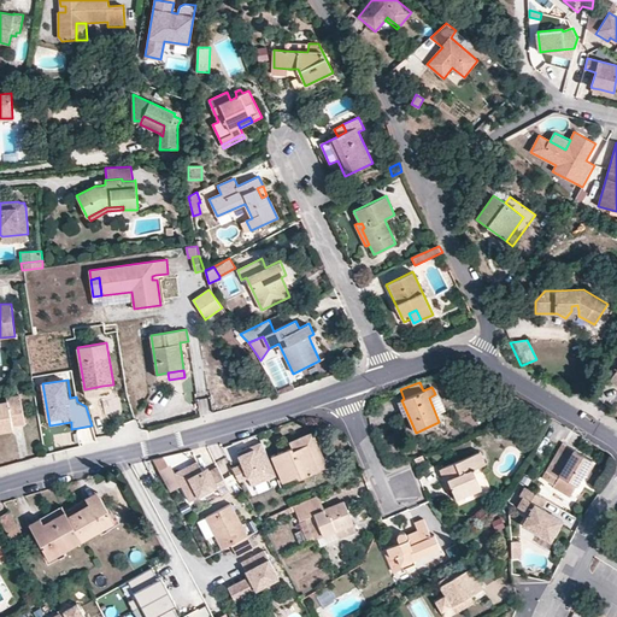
[(278,394),(295,388),(293,383),(277,392),(278,394)]
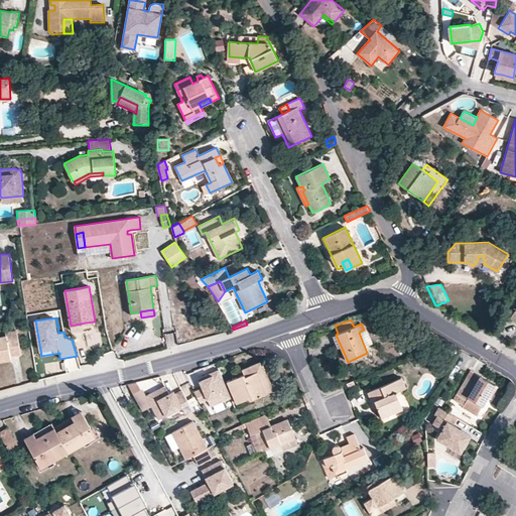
[(82,330),(86,323),(71,326),(72,332),(82,330)]
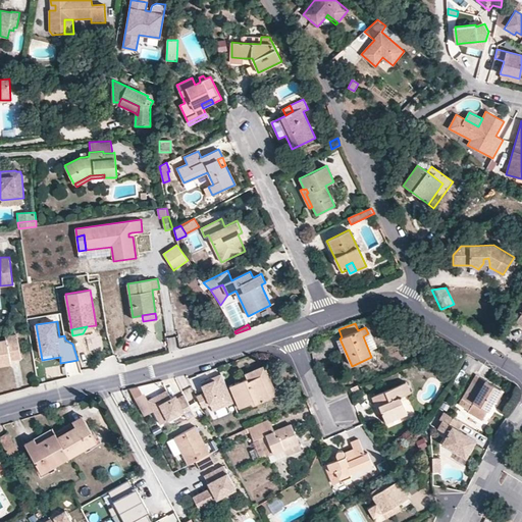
[(21,358),(17,334),(5,336),(6,340),(0,341),(0,364),(11,363),(10,360),(21,358)]
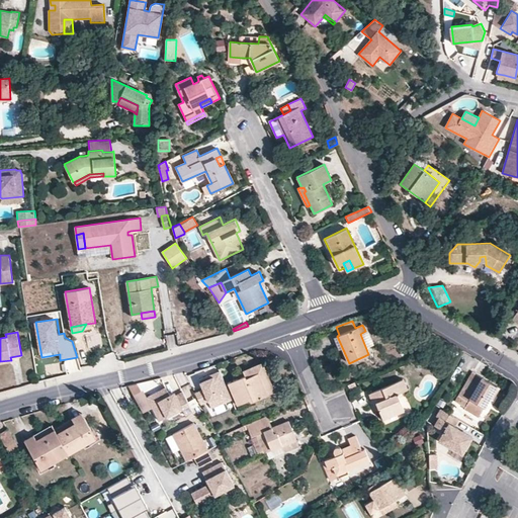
[(274,392),(262,363),(243,371),(245,375),(246,377),(259,372),(268,394),(274,392)]
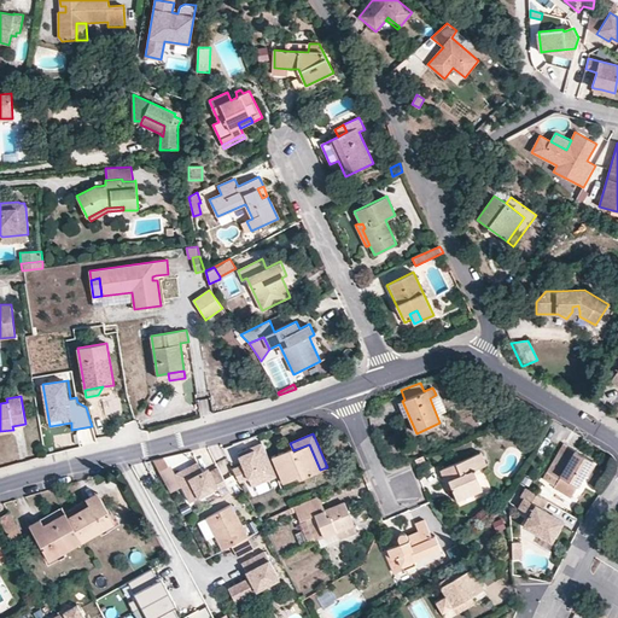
[(277,476),(262,442),(237,454),(242,465),(233,468),(239,482),(249,478),(252,487),(277,476)]
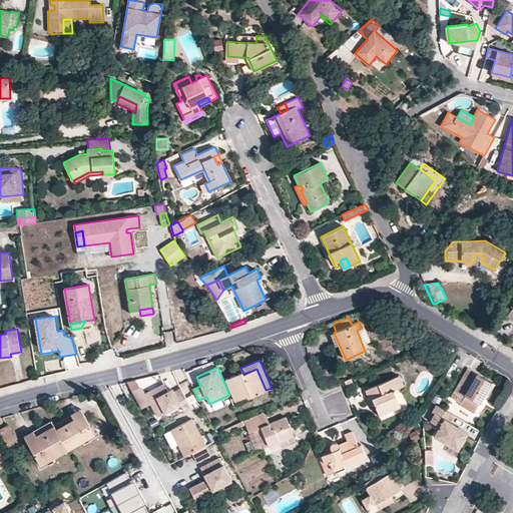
[(266,390),(257,369),(243,374),(242,372),(225,379),(235,401),(247,395),(248,398),(266,390)]
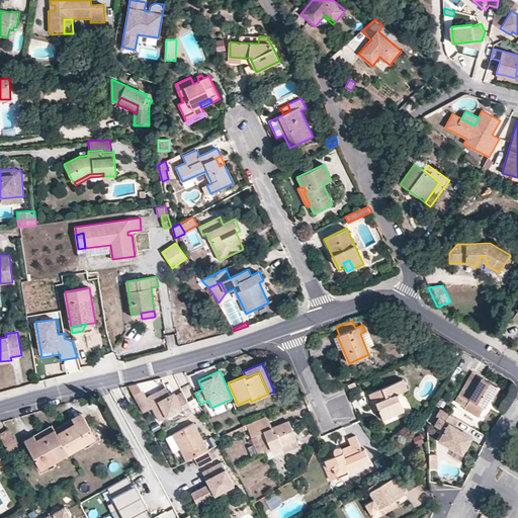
[(494,396),(499,387),(473,372),(455,402),(465,408),(464,408),(479,417),(490,399),(492,395),(494,396)]
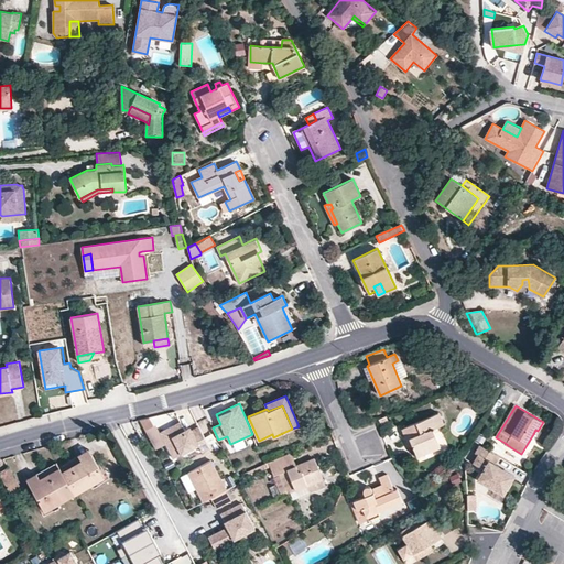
[(440,446),(433,429),(444,424),(438,413),(402,429),(407,438),(410,437),(413,446),(418,456),(440,446)]
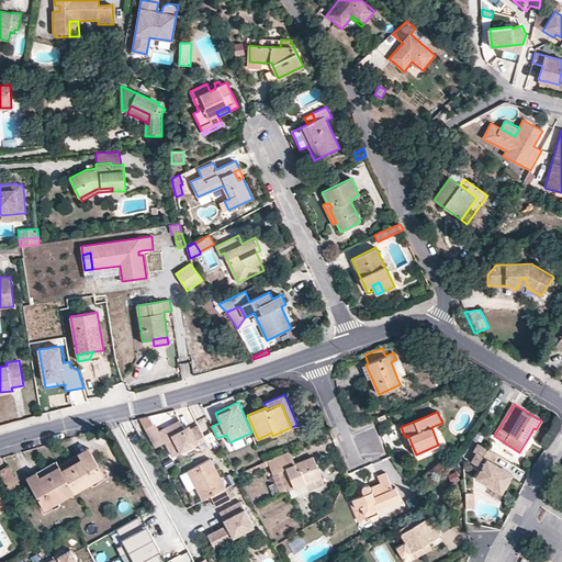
[(210,447),(198,425),(191,428),(190,425),(184,428),(180,419),(159,430),(165,442),(172,457),(198,444),(202,450),(210,447)]
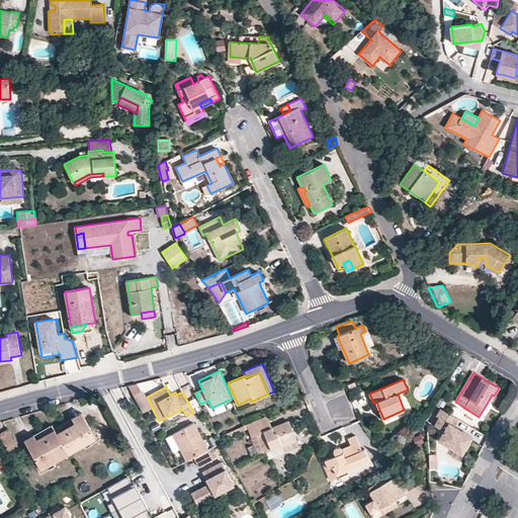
[(152,408),(147,397),(143,389),(133,394),(143,413),(152,408)]
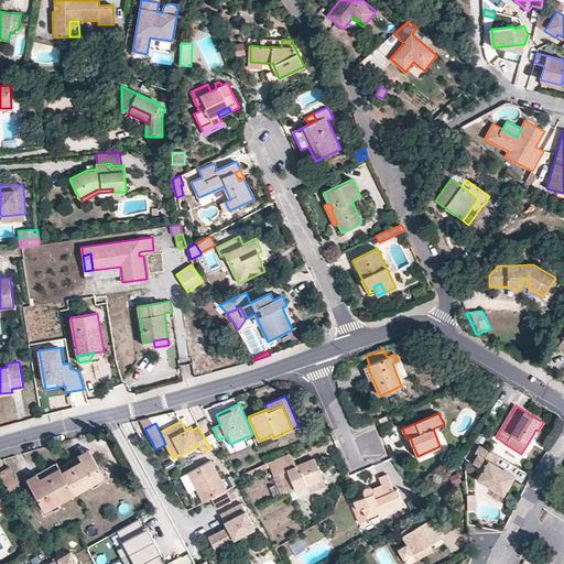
[(495,464),(499,456),(480,445),(475,454),(478,455),(474,463),(484,469),(478,479),(503,495),(514,476),(495,464)]
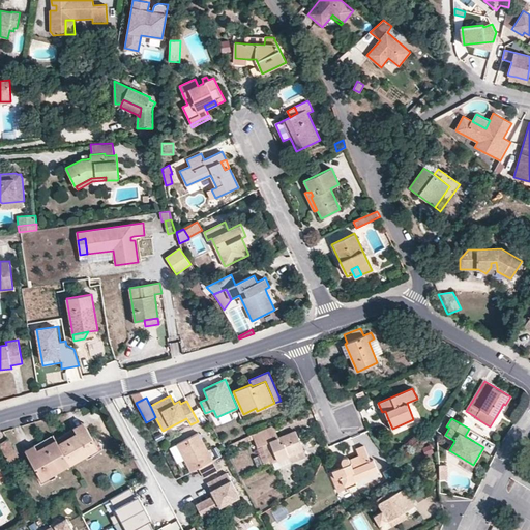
[(59,443),(87,428),(84,422),(56,438),(56,439),(59,443)]
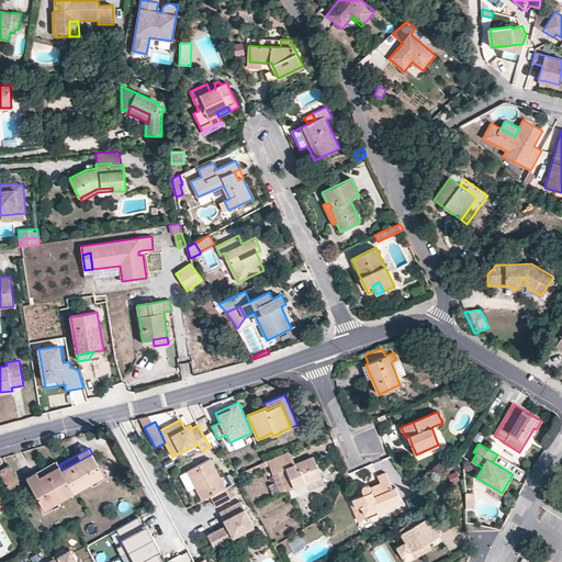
[(325,484),(314,457),(295,464),(290,452),(268,461),(269,465),(280,492),(284,490),(285,492),(288,491),(305,483),(310,491),(325,484)]
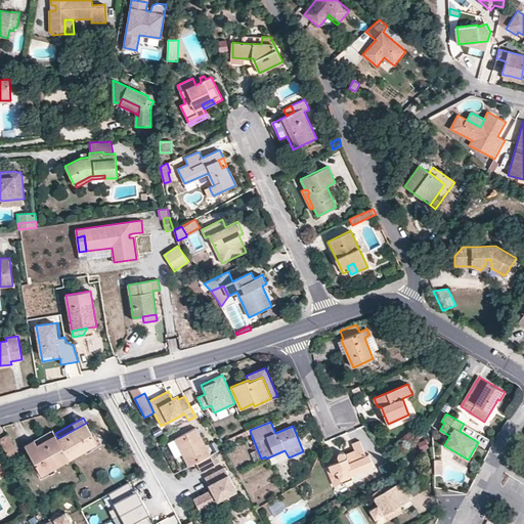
[(97,443),(86,423),(58,438),(70,459),(97,443)]
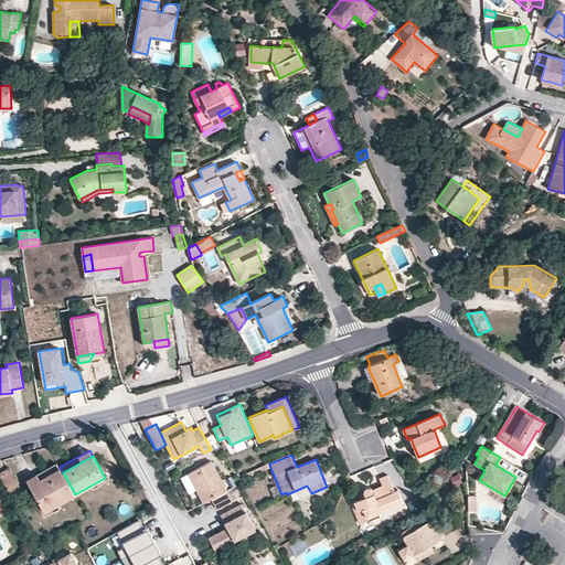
[(226,490),(211,461),(189,473),(198,491),(201,489),(202,492),(200,494),(204,502),(212,498),(225,491),(226,490)]
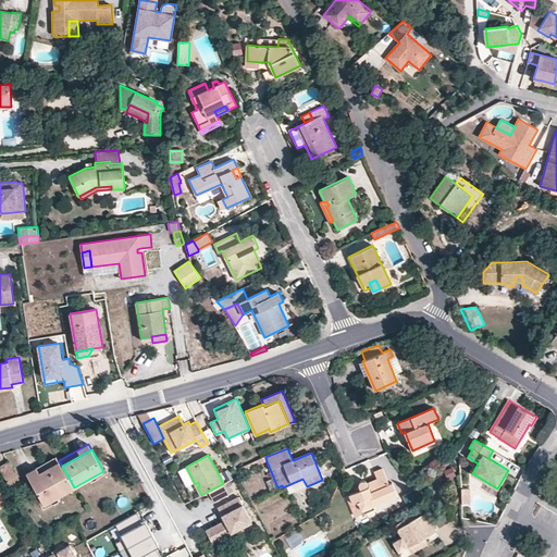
[(245,471),(267,461),(265,457),(264,456),(243,467),(245,471)]
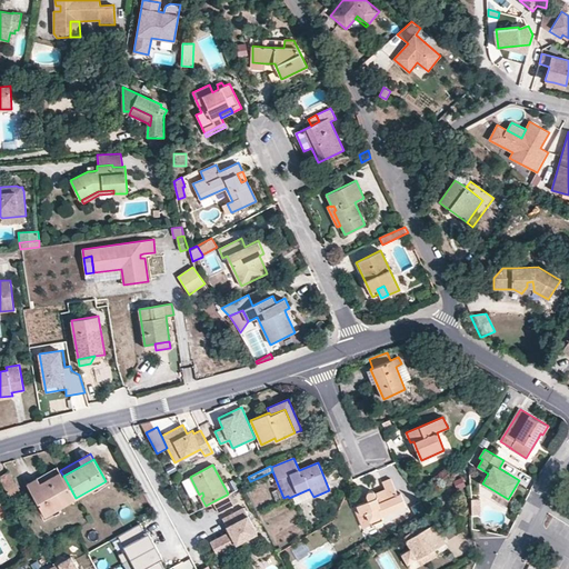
[(41,483),(60,471),(60,470),(57,467),(38,478),(41,483)]
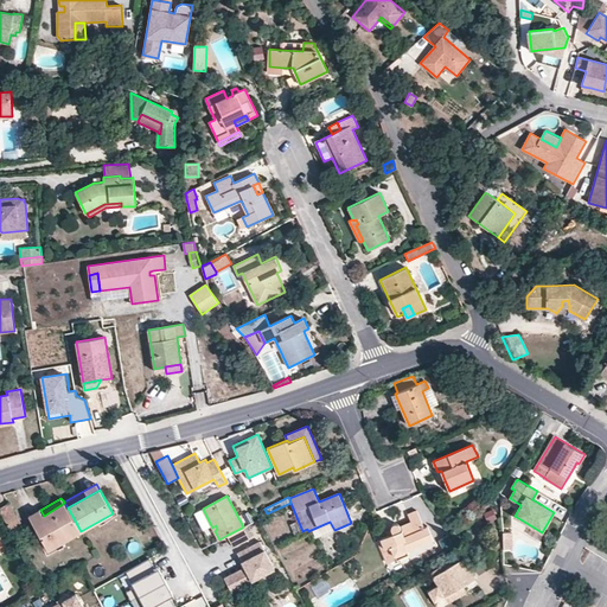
[(19,519),(10,503),(0,508),(0,511),(8,525),(19,519)]
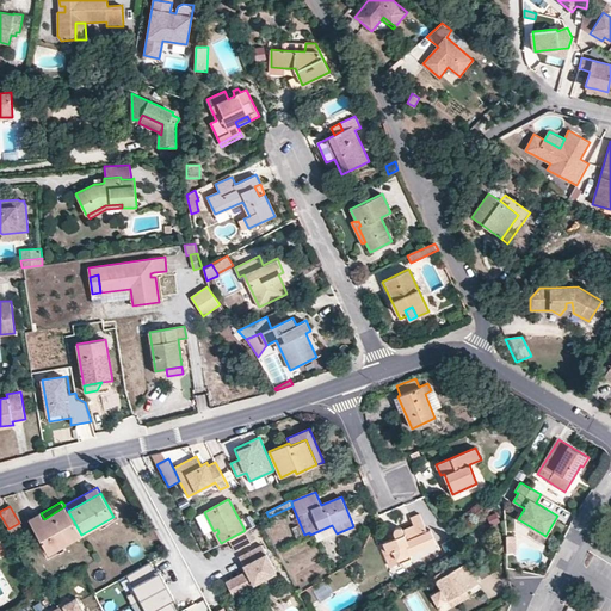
[(81,535),(68,511),(65,506),(44,519),(41,513),(30,519),(49,554),(81,535)]
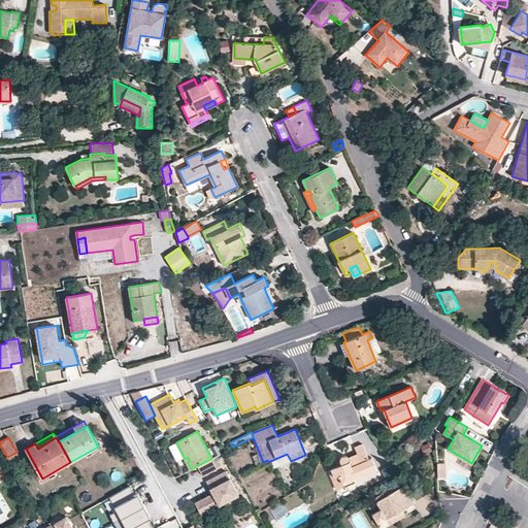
[(432,451),(429,443),(421,447),(425,455),(432,451)]
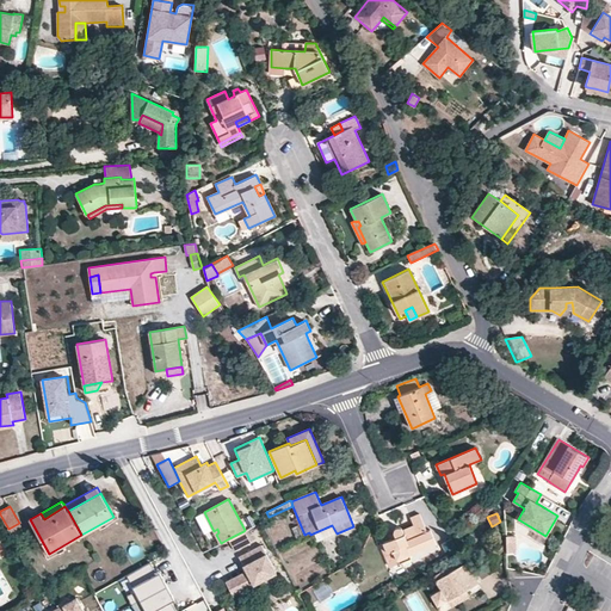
[(409,554),(436,542),(430,530),(427,531),(420,514),(411,518),(414,525),(403,530),(401,528),(400,528),(397,526),(395,528),(394,530),(393,531),(394,534),(395,537),(392,539),(383,542),(388,553),(393,550),(399,563),(411,559),(409,554)]
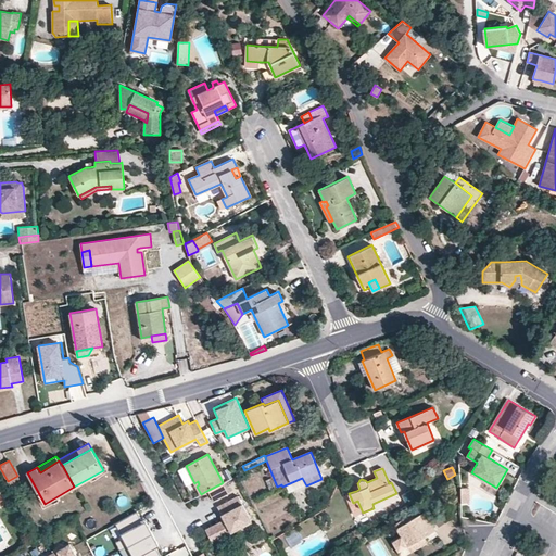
[(23,484),(17,476),(8,481),(13,491),(23,484)]
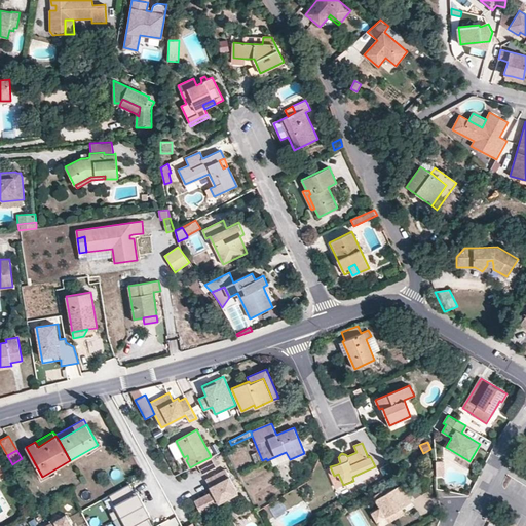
[(290,459),(286,452),(269,459),(272,466),(290,459)]
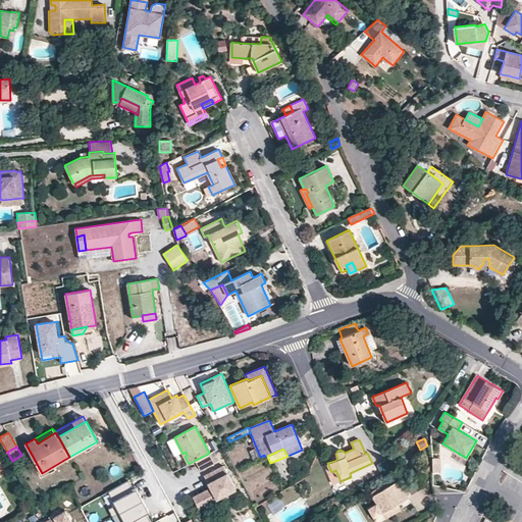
[(213,463),(208,454),(196,460),(201,470),(213,463)]
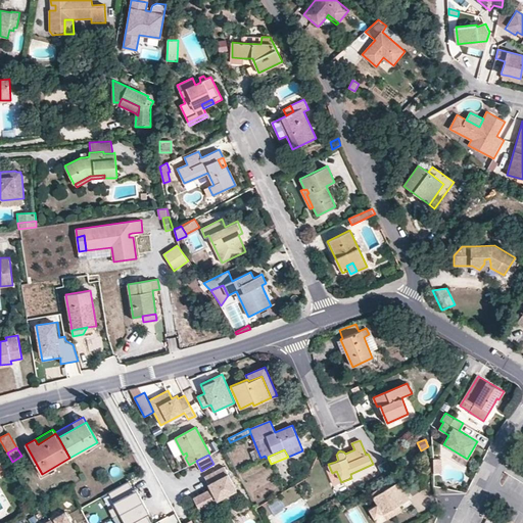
[(391,470),(386,461),(378,466),(383,474),(391,470)]
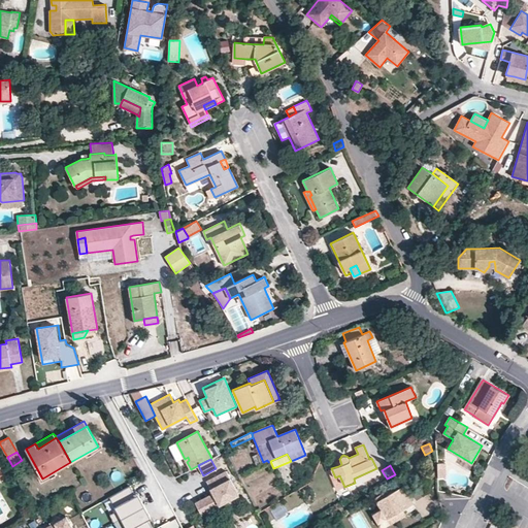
[(344,487),(339,475),(335,477),(334,477),(331,468),(329,469),(337,490),(344,487)]
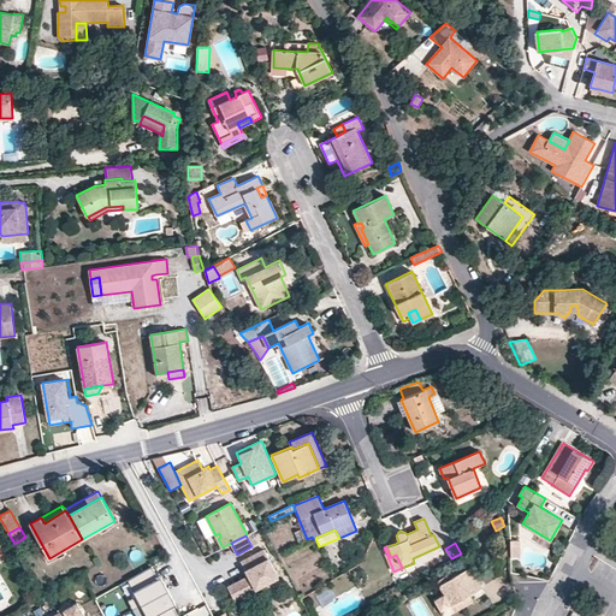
[(278,578),(264,550),(241,562),(246,572),(249,569),(250,573),(248,576),(227,587),(235,600),(278,578)]
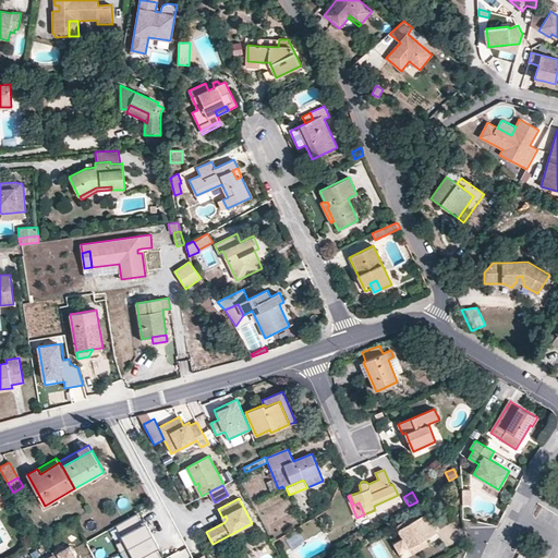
[(154,543),(136,509),(113,522),(120,536),(112,540),(122,557),(126,557),(132,556),(133,557),(158,557),(152,544),(154,543)]
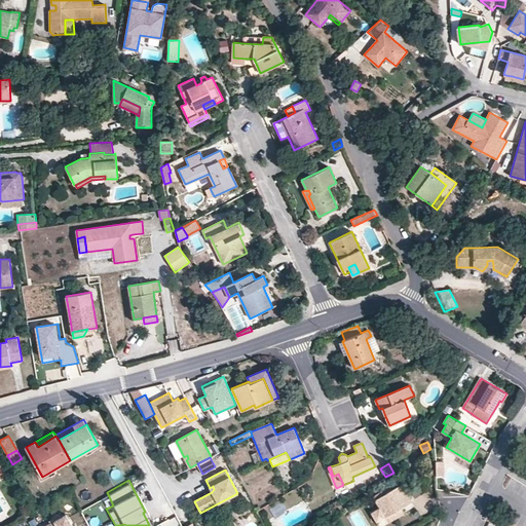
[(412,502),(402,485),(384,495),(382,491),(373,496),(379,508),(371,513),(376,522),(385,517),(385,518),(402,509),(412,502)]
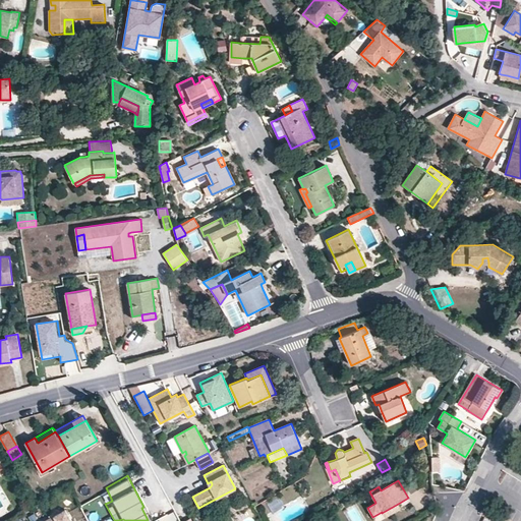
[(385,518),(401,509),(398,504),(382,513),(385,518)]
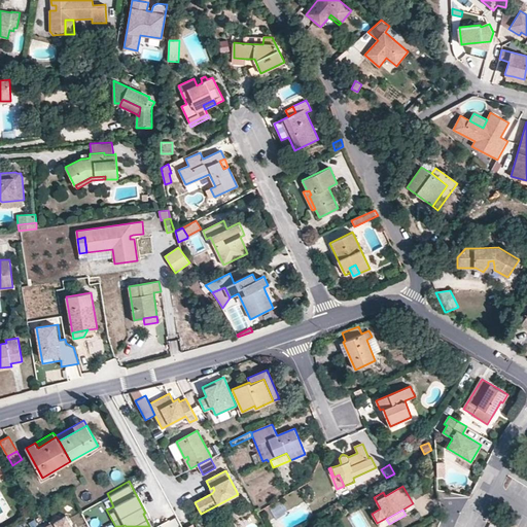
[(72,526),(66,516),(45,526),(72,526)]
